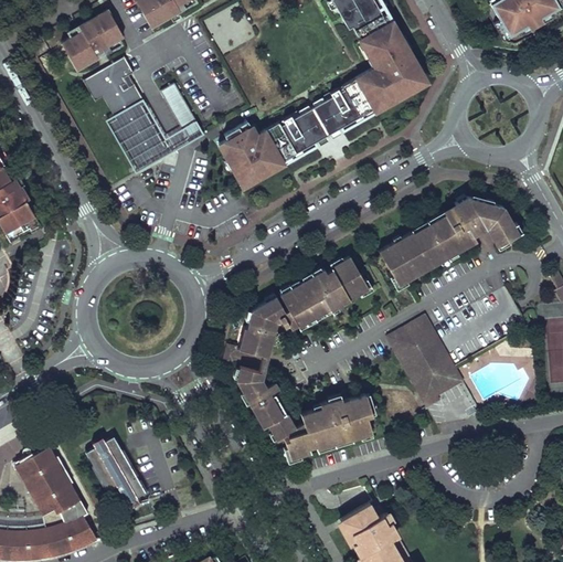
[(169,8),(174,4),(179,11),(184,8),(181,3),(187,0),(137,0),(152,27),(172,14),(169,8)]
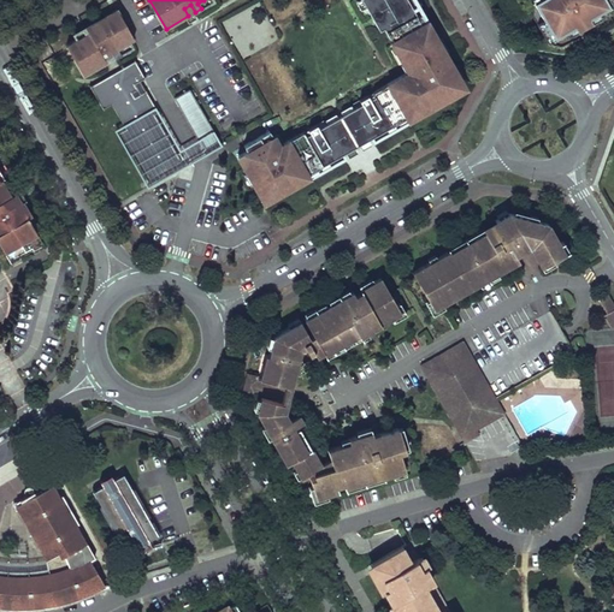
[(437,52),(443,49),(414,0),(361,0),(383,37),(387,36),(395,49),(397,48),(411,70),(412,69),(417,77),(376,101),(378,105),(372,107),(371,104),(365,107),(367,111),(360,114),(378,147),(381,150),(395,142),(393,138),(421,123),(424,126),(456,107),(453,100),(465,93),(462,89),(458,79),(462,77),(452,58),(449,60),(446,54),(441,58),(437,52)]
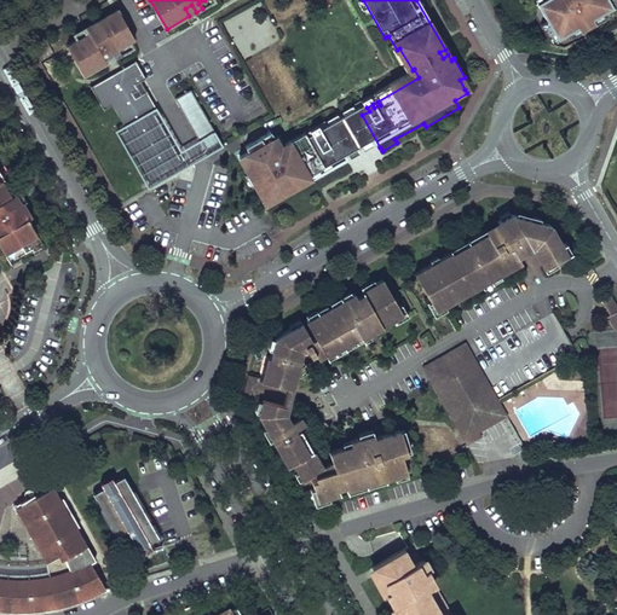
[(551,0),(549,1),(538,7),(549,24),(560,44),(571,36),(581,32),(582,33),(584,32),(593,27),(597,24),(595,23),(605,17),(616,11),(609,0),(551,0)]
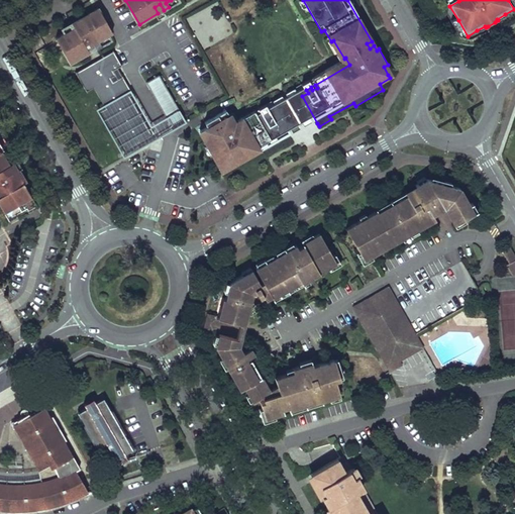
[(164,10),(160,4),(155,7),(158,13),(164,10)]
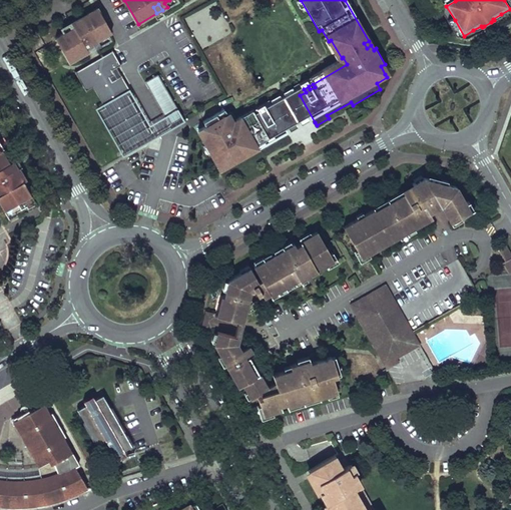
[(109,34),(112,32),(98,8),(88,14),(88,15),(83,18),(82,17),(72,22),(74,27),(65,32),(56,37),(70,62),(101,45),(98,40),(109,34)]
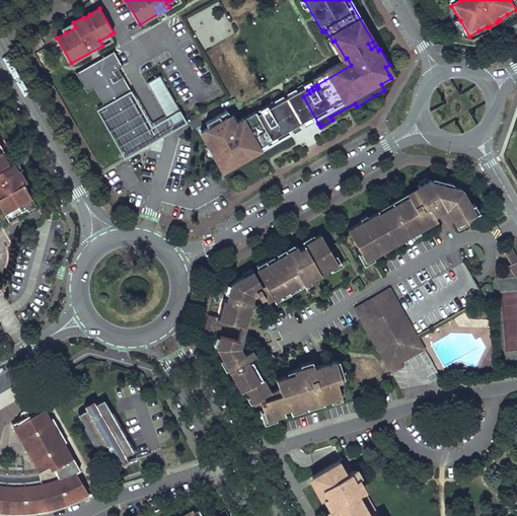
[(498,24),(509,18),(507,14),(499,19),(500,20),(497,22),(498,24)]
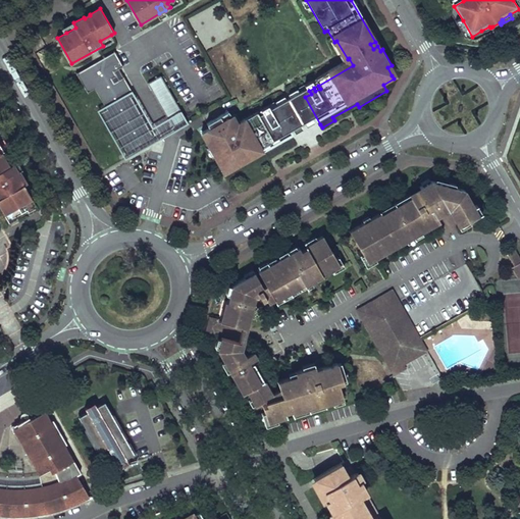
[(466,40),(472,37),(463,20),(457,24),(466,40)]
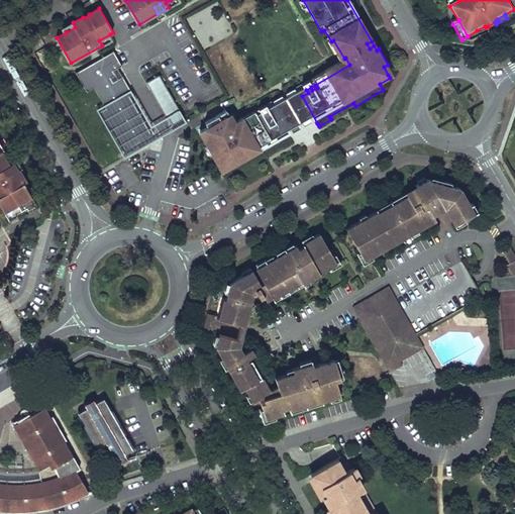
[(66,32),(75,27),(73,22),(63,28),(66,32)]
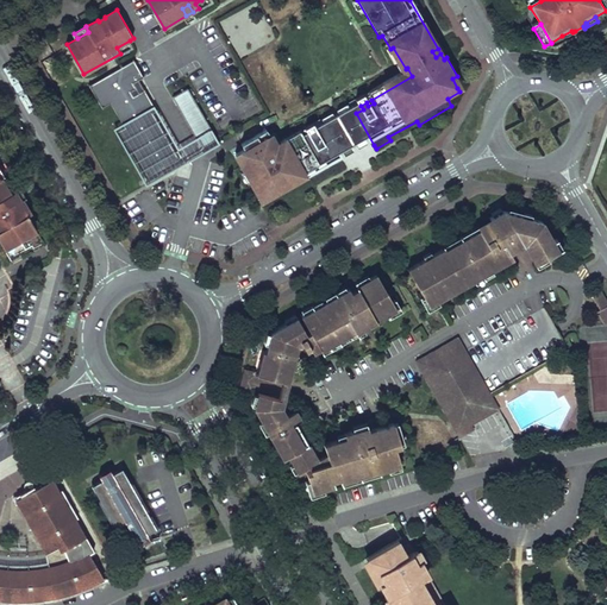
[(564,41),(577,33),(575,31),(573,32),(571,31),(562,36),(564,41)]
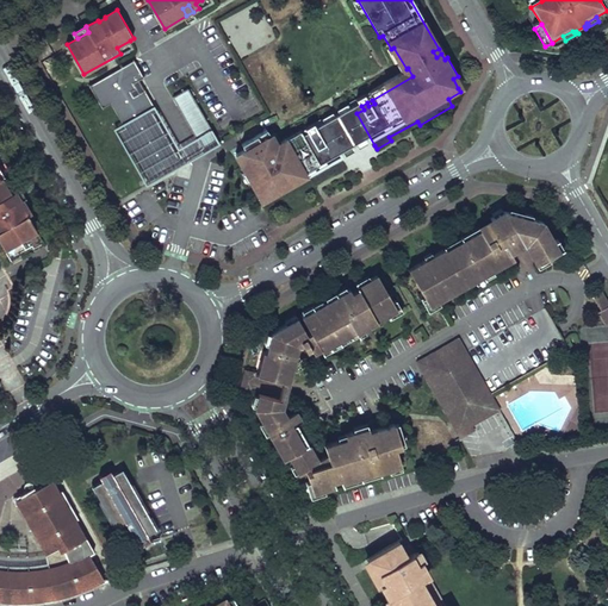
[(121,54),(134,47),(130,41),(117,48),(121,54)]
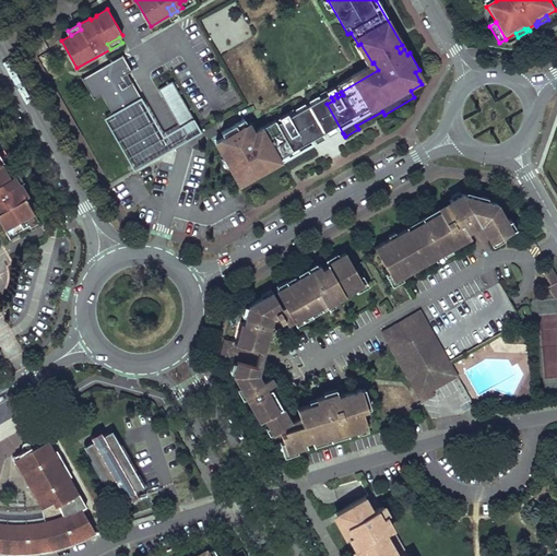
[(129,66),(123,56),(114,61),(119,71),(129,66)]
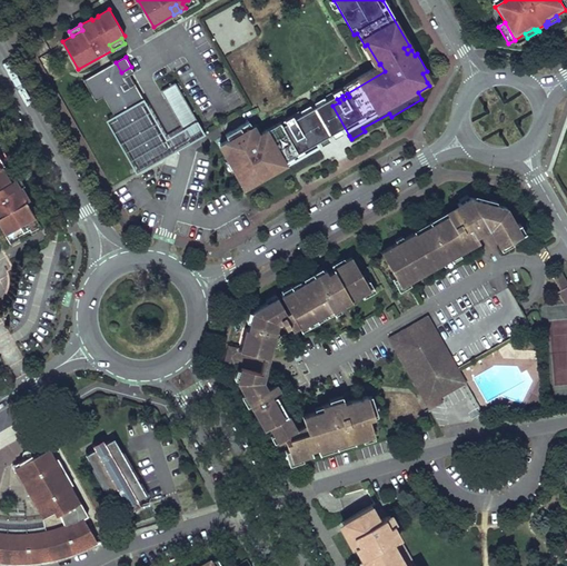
[(168,149),(143,106),(147,105),(136,85),(125,90),(122,86),(128,83),(125,78),(130,75),(135,72),(131,67),(121,72),(116,62),(103,69),(108,77),(101,80),(97,72),(85,80),(96,101),(105,97),(117,119),(109,123),(120,144),(126,141),(139,166),(168,149)]
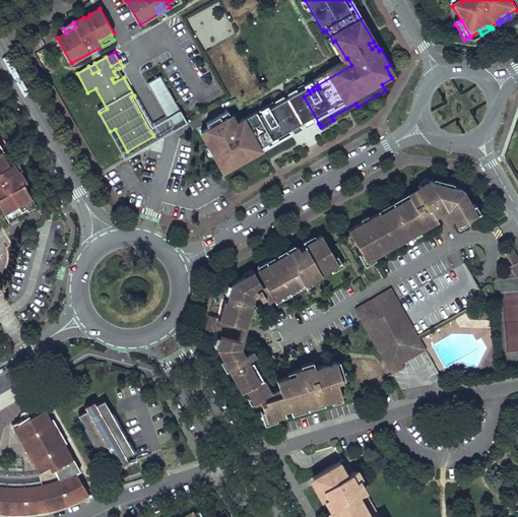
[(99,70),(94,63),(88,66),(92,73),(99,70)]
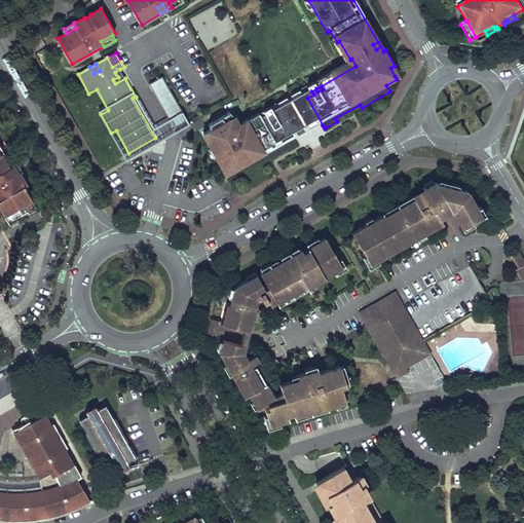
[(399,74),(395,66),(390,68),(395,76),(399,74)]
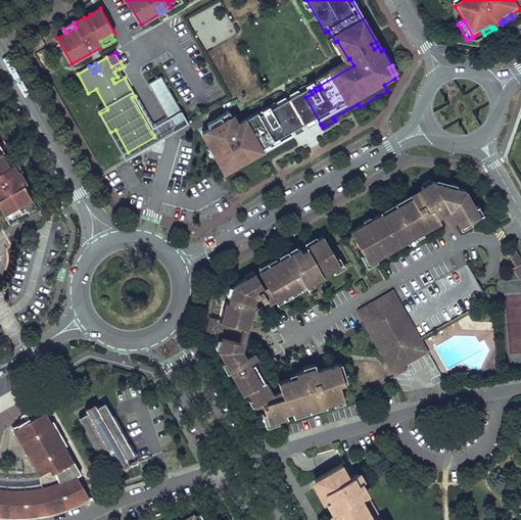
[(125,78),(120,68),(114,72),(117,77),(112,79),(114,83),(125,78)]
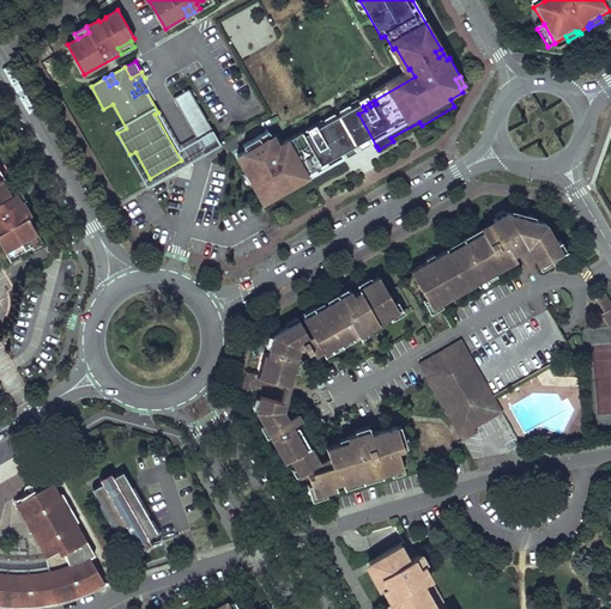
[(181,109),(195,101),(191,92),(176,101),(181,109)]
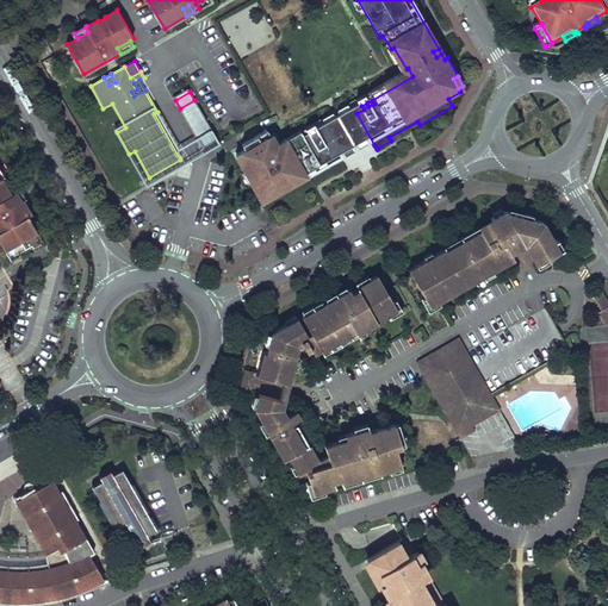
[(213,135),(194,100),(180,108),(179,110),(198,143),(200,142),(213,135)]
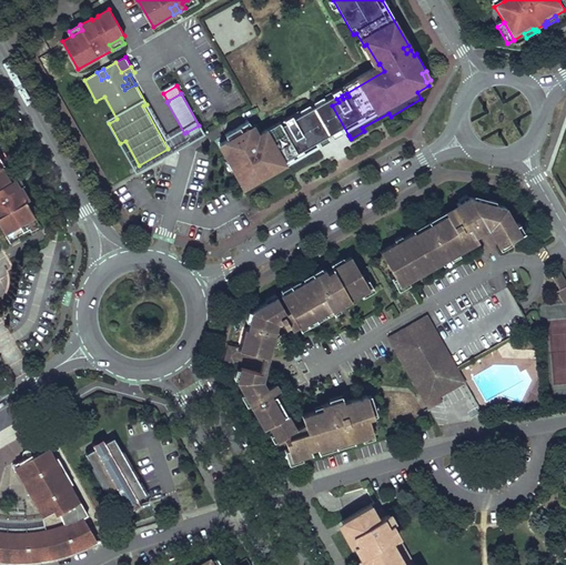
[(139,165),(125,141),(120,143),(137,172),(174,151),(147,104),(143,106),(168,149),(139,165)]
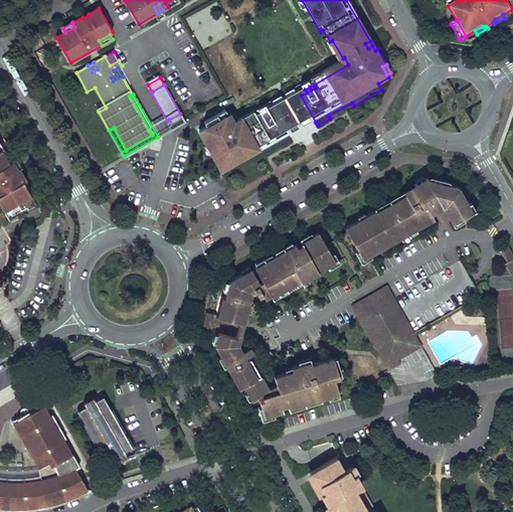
[(316,123),(301,96),(277,110),(293,137),(316,123)]
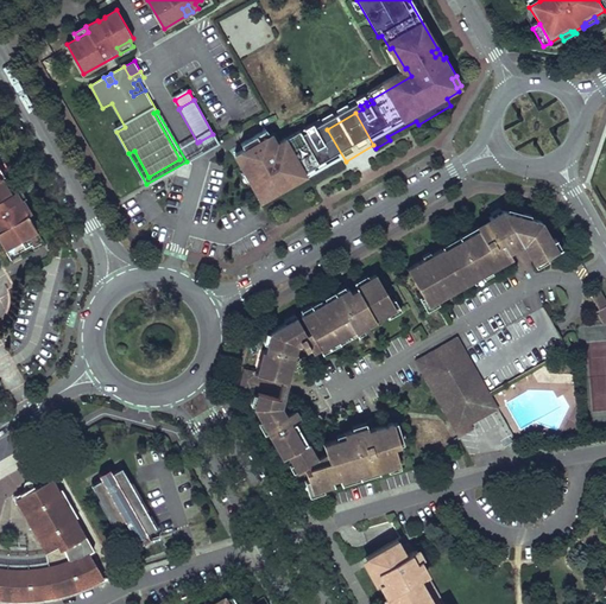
[(301,183),(329,166),(330,170),(346,161),(327,129),(319,134),(316,129),(311,133),(314,137),(308,140),(305,137),(279,151),(270,135),(245,151),(246,152),(235,158),(246,176),(248,175),(253,183),(251,184),(263,204),(278,195),(281,198),(303,186),(301,183)]
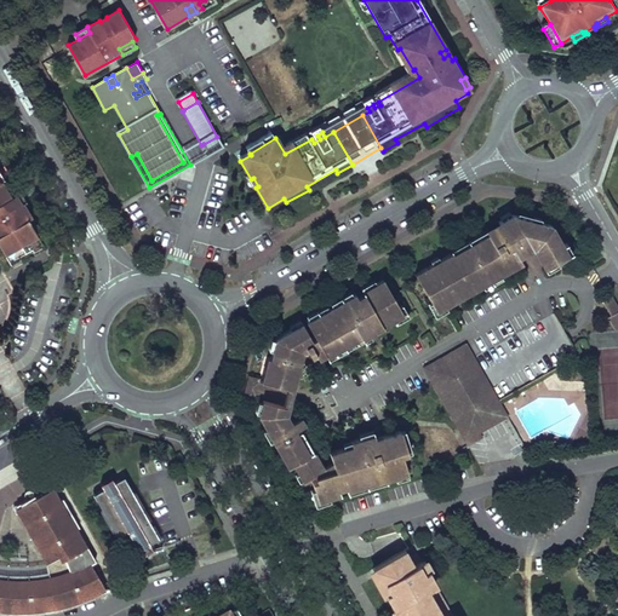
[(209,154),(222,145),(217,137),(204,144),(209,154)]
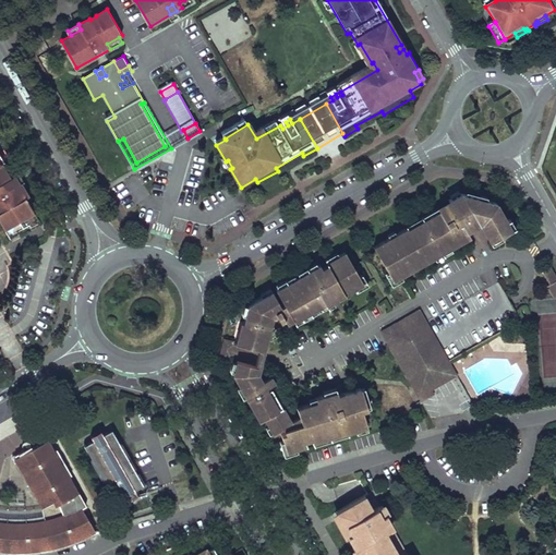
[(0,220),(9,236),(16,231),(17,233),(19,232),(31,226),(29,224),(38,218),(27,200),(31,197),(23,185),(23,184),(21,185),(16,177),(12,180),(3,166),(3,165),(1,166),(0,164),(0,220)]
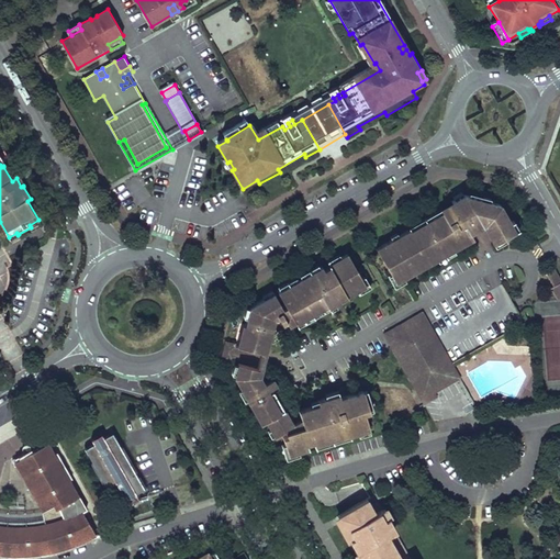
[(25,185),(21,176),(17,178),(21,187),(23,186),(23,187),(25,185)]
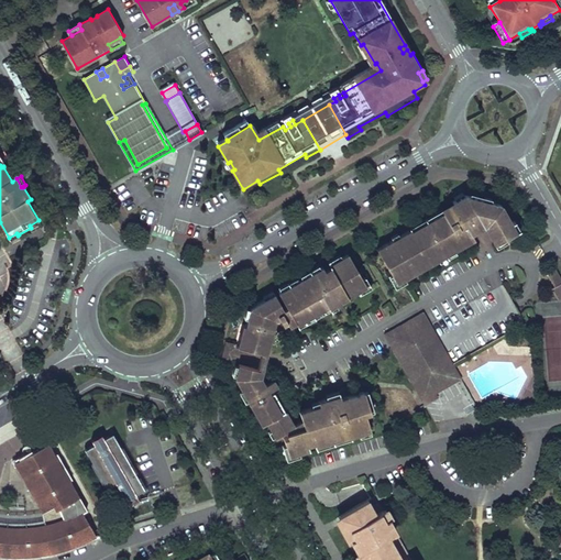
[(245,193),(260,184),(257,180),(243,189),(245,193)]
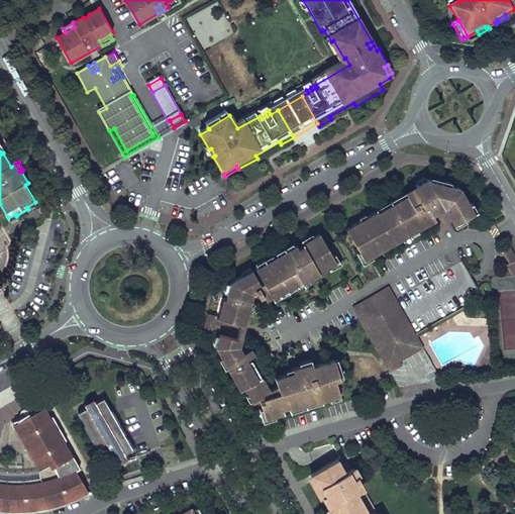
[(446,210),(455,227),(475,216),(471,208),(471,207),(461,191),(428,182),(417,188),(418,189),(421,195),(427,205),(433,201),(447,205),(446,210)]
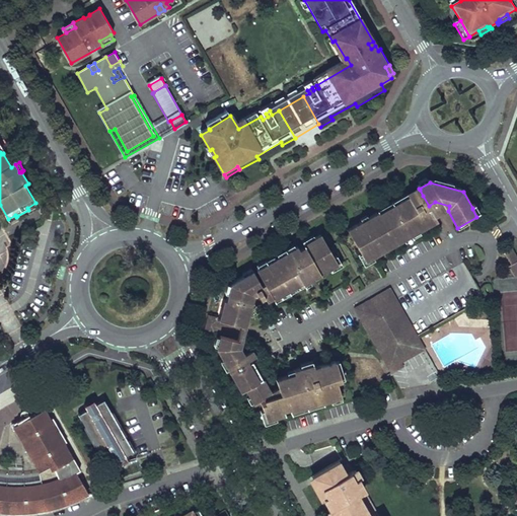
[(413,202),(423,196),(420,190),(409,196),(411,199),(413,202)]
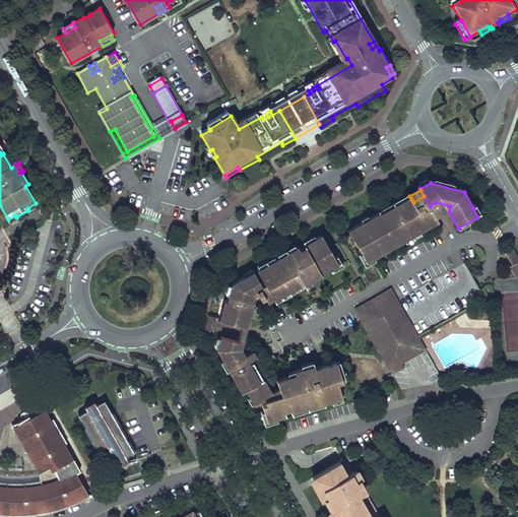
[(381,214),(382,216),(411,199),(409,196),(380,213),(381,214)]
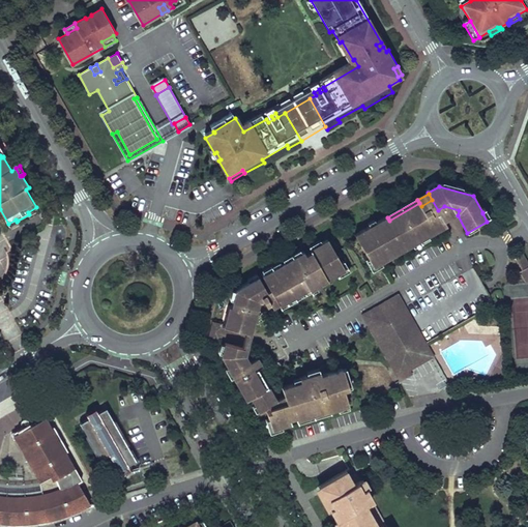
[(445,223),(458,215),(459,210),(444,206),(438,210),(432,200),(421,206),(424,211),(431,208),(433,212),(427,216),(429,220),(440,213),(445,223)]
